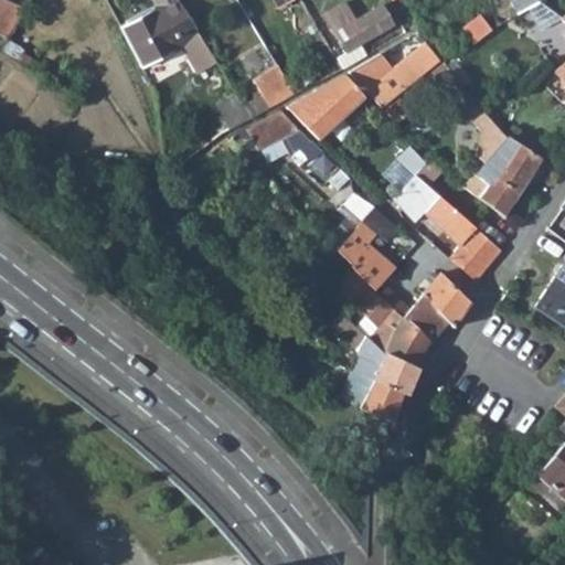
[(0,0),(0,33),(7,38),(25,8),(4,0),(0,0)]
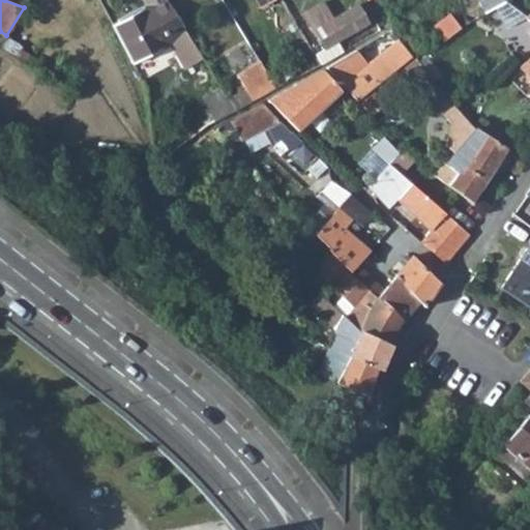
[(111,25),(131,65),(170,46),(187,36),(165,0),(143,0),(147,7),(111,25)]
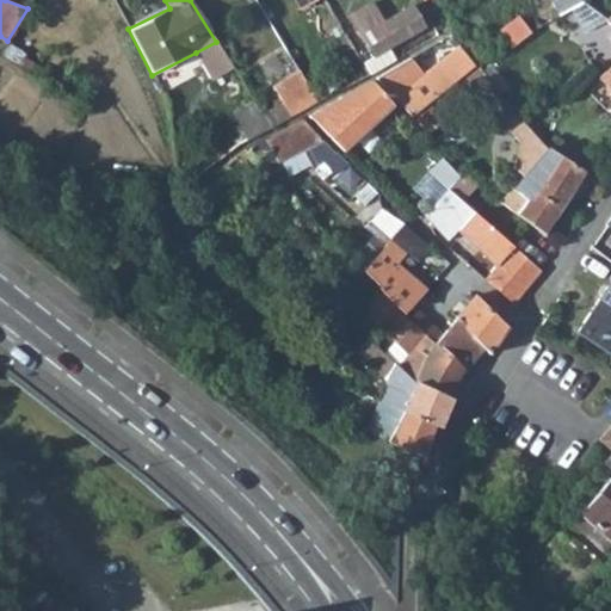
[(556,0),(563,13),(584,4),(582,0),(556,0)]
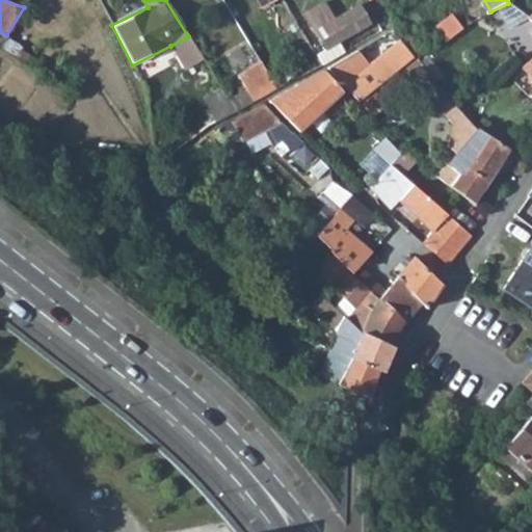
[(311,23),(328,12),(323,4),(306,14),(311,23)]
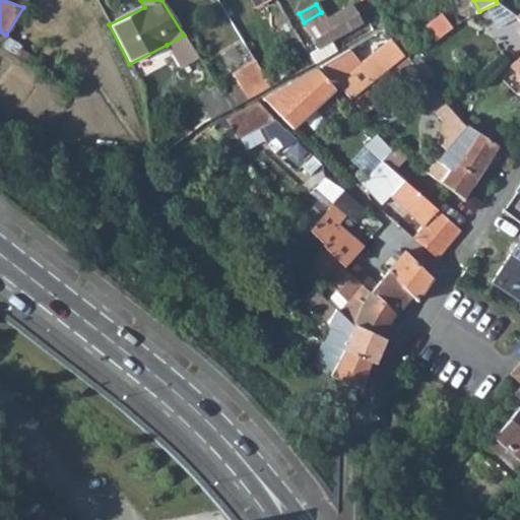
[(304,22),(319,49),(332,41),(363,23),(351,5),(326,19),(321,12),(304,22)]
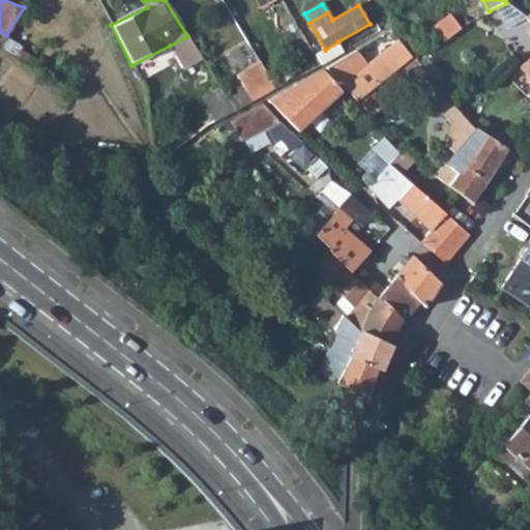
[(451,12),(436,24),(445,37),(462,26),(451,12)]
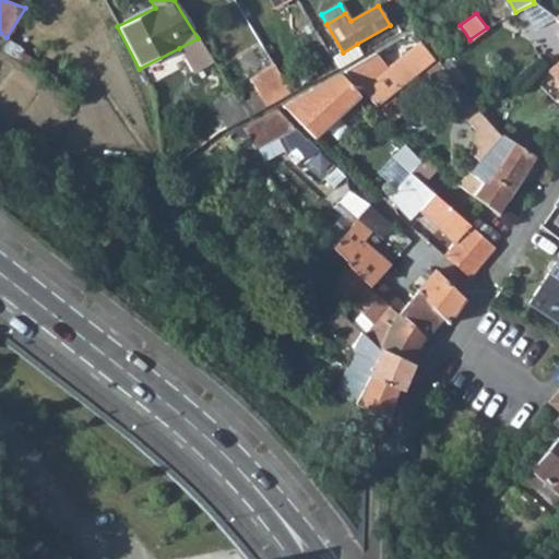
[(202,45),(198,38),(179,48),(183,56),(202,45)]
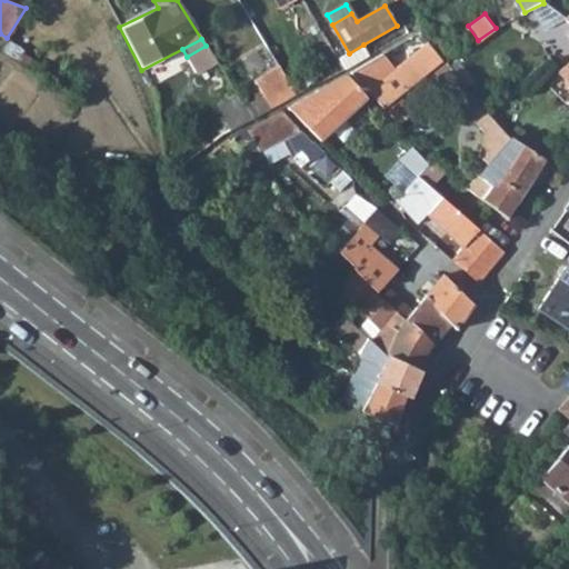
[(362,86),(382,110),(443,61),(429,42),(396,69),(389,62),(362,86)]
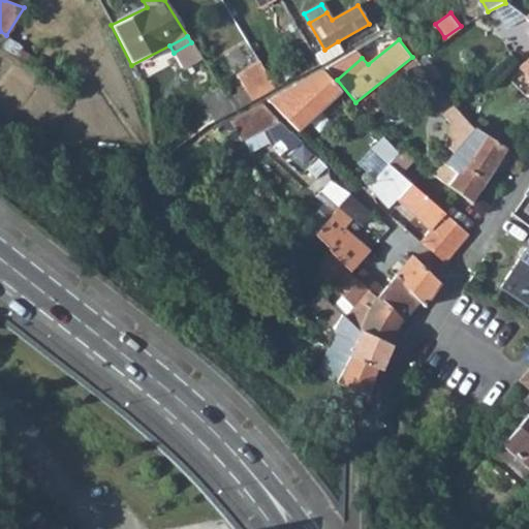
[(322,65),(344,52),(338,41),(324,50),(316,55),(321,63),(322,65)]
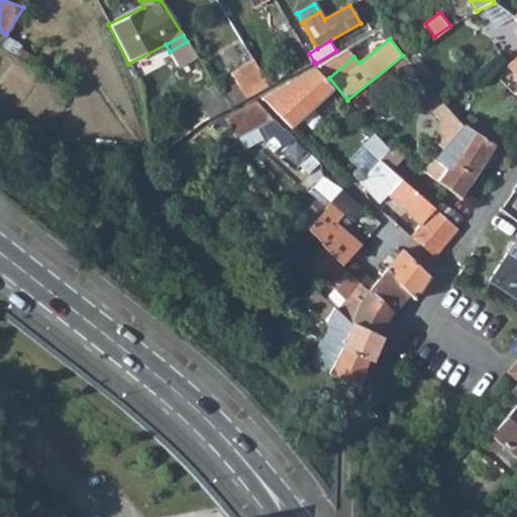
[(187,41),(170,52),(180,68),(196,58),(187,41)]
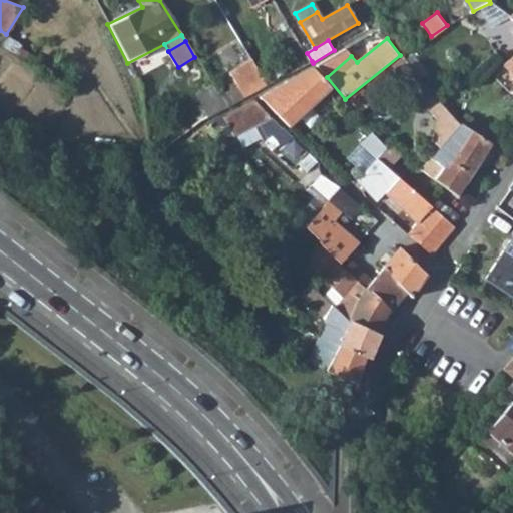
[(512,56),(506,63),(499,68),(512,79),(512,56)]
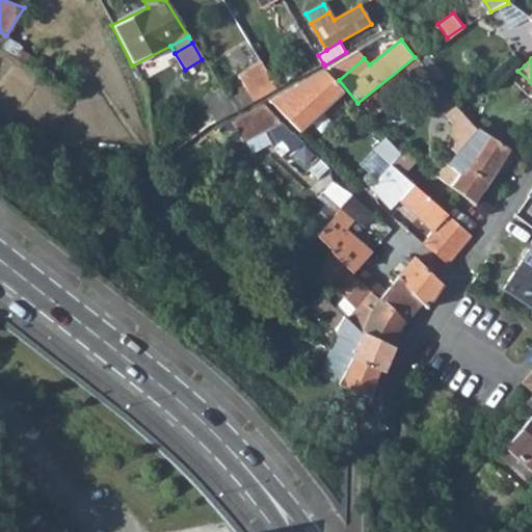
[(462,112),(458,108),(419,62),(416,59),(403,69),(451,126),(462,112)]
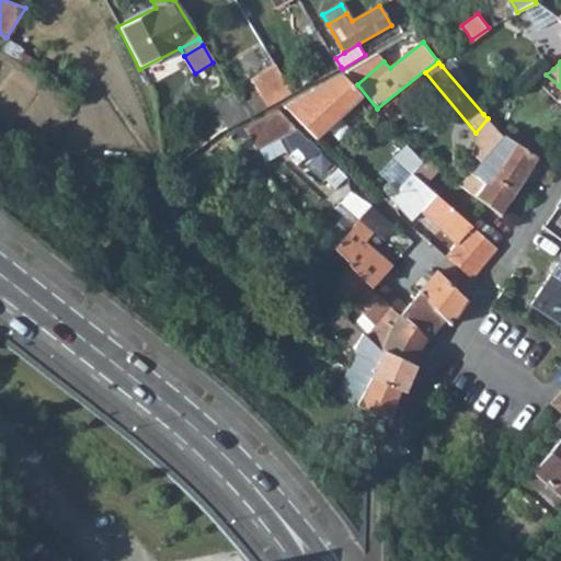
[(341,76),(284,107),(315,139),(361,98),(341,76)]
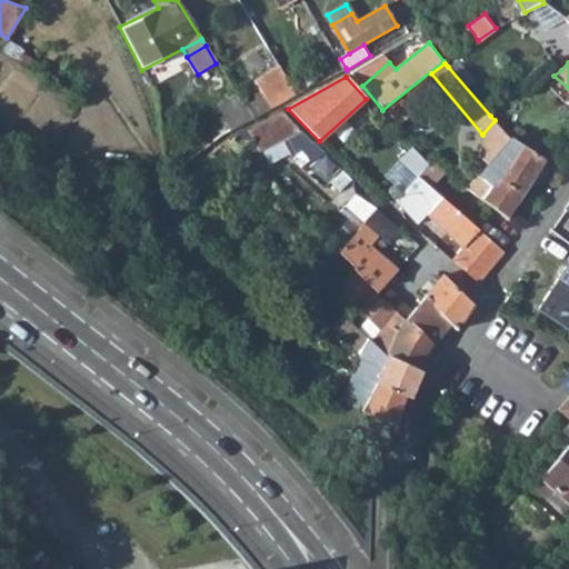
[(242,108),(250,121),(296,96),(288,82),(242,108)]
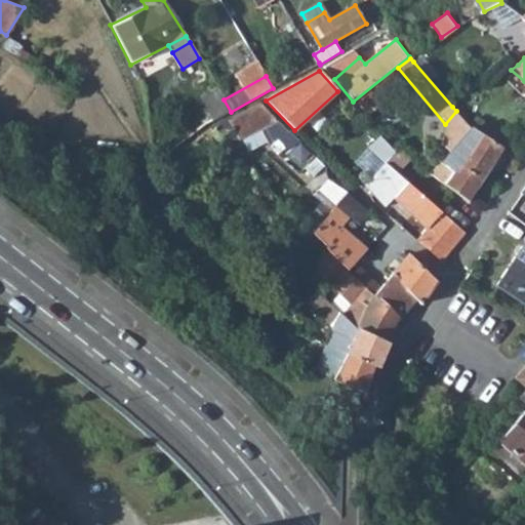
[(218,91),(201,101),(212,122),(214,125),(233,115),(231,112),(224,99),(218,91)]
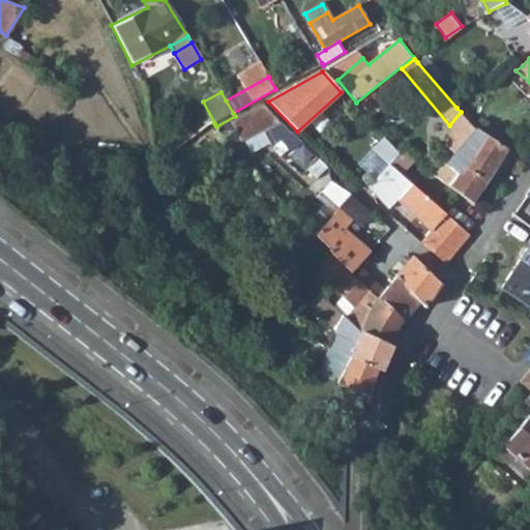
[(226,144),(239,138),(241,143),(263,133),(270,144),(278,141),(286,151),(301,144),(262,104),(212,130),(219,139),(226,144)]
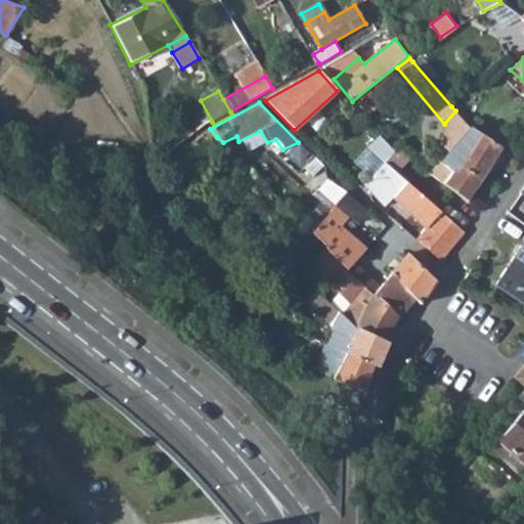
[(450,149),(441,162),(447,167),(441,175),(434,170),(430,175),(468,203),(503,149),(469,126),(455,111),(444,124),(441,129),(442,143),(450,149)]
